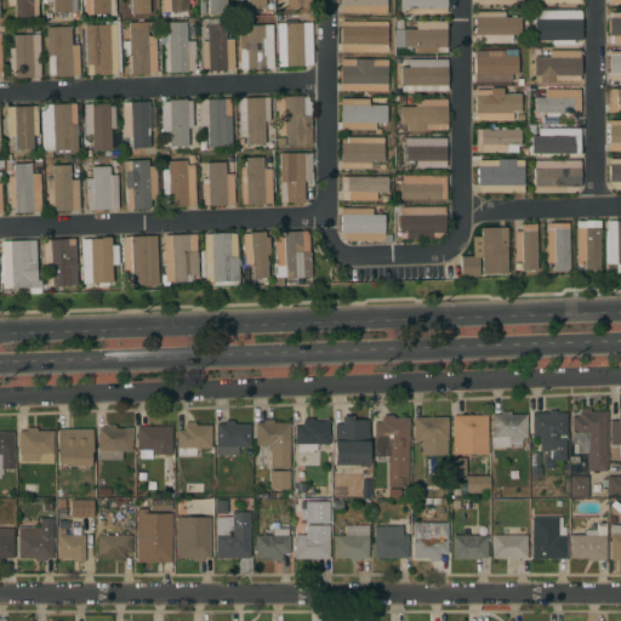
[(36,0),(38,17),(15,18),(15,6),(6,6),(5,0),(36,0)]
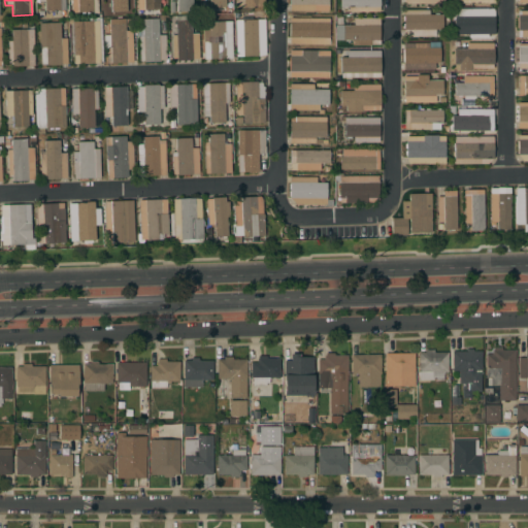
[(64,0),(65,10),(44,11),(44,1),(38,2),(37,0),(64,0)]
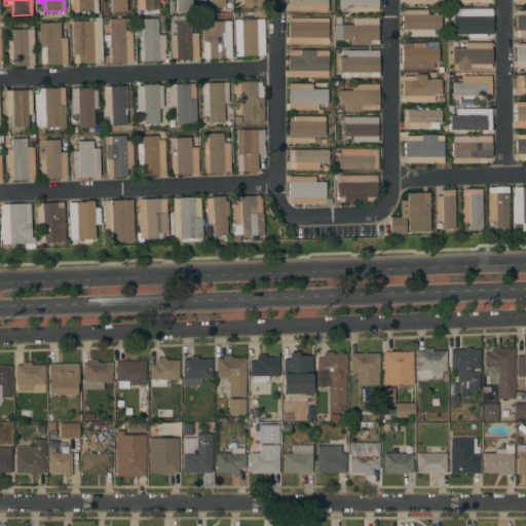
[(97,0),(98,13),(92,13),(92,12),(77,12),(77,15),(71,15),(70,0),(97,0)]
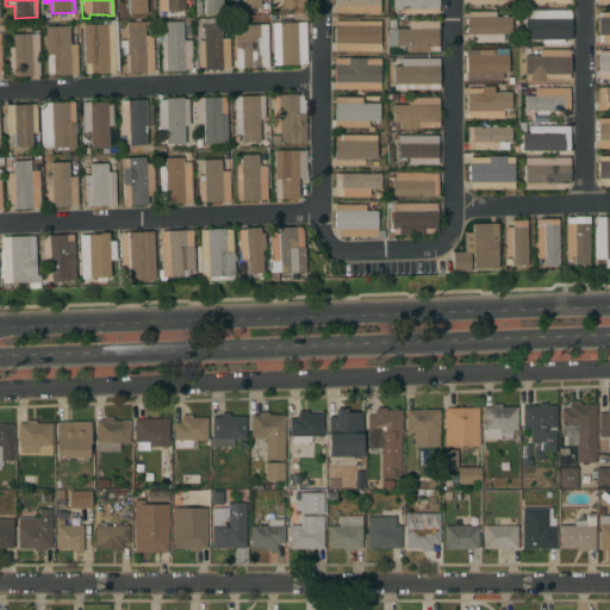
[(145,0),(147,13),(129,14),(128,0),(145,0)]
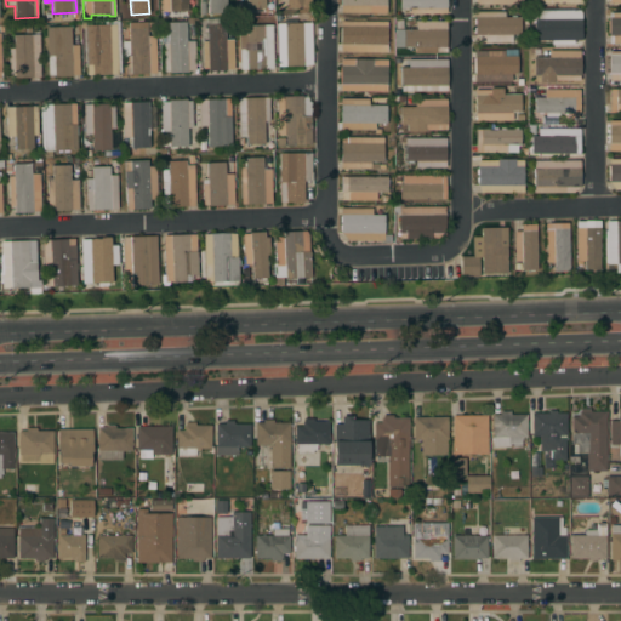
[(187,0),(187,12),(166,12),(166,16),(160,16),(160,11),(160,0),(187,0)]
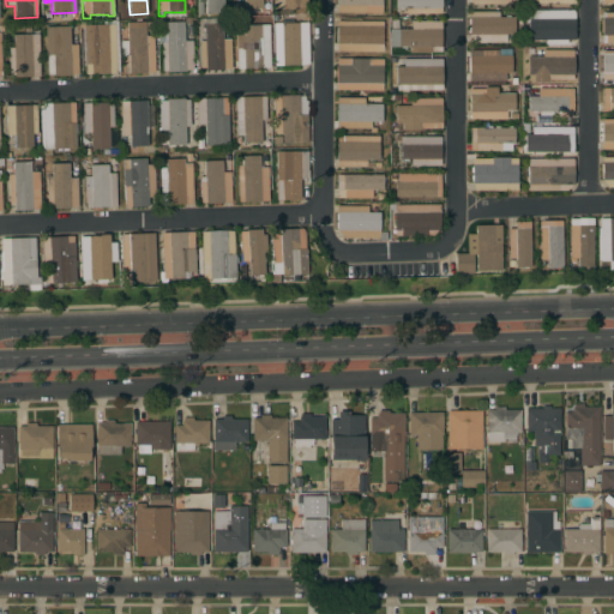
[(223,0),(223,13),(205,14),(205,0),(223,0)]
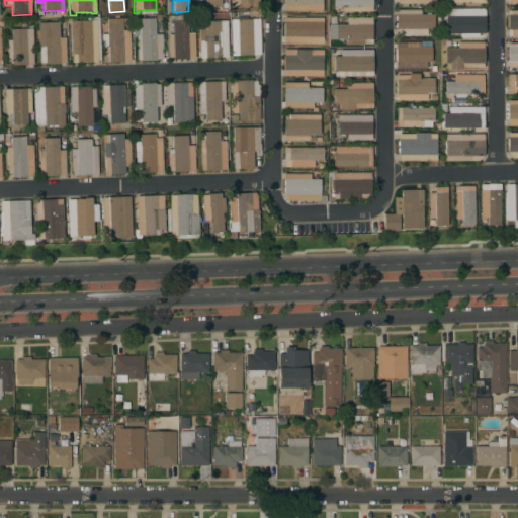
[(221,0),(221,7),(206,8),(205,0),(221,0)]
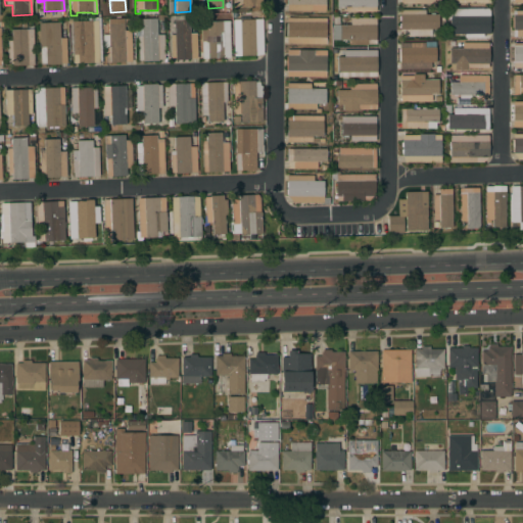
[(260,0),(262,7),(240,8),(240,7),(234,7),(233,0),(260,0)]
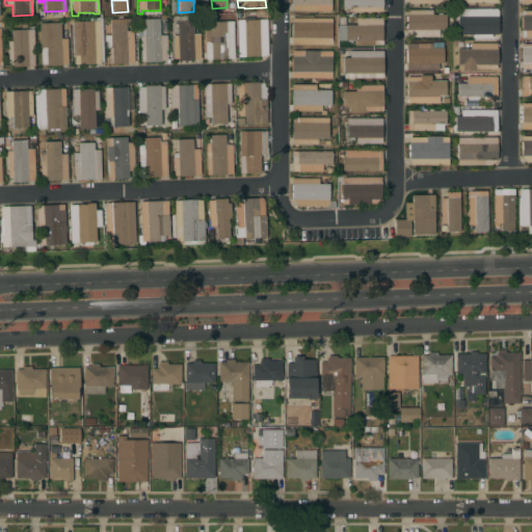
[(291,11),(291,0),(330,0),(330,12),(291,11)]
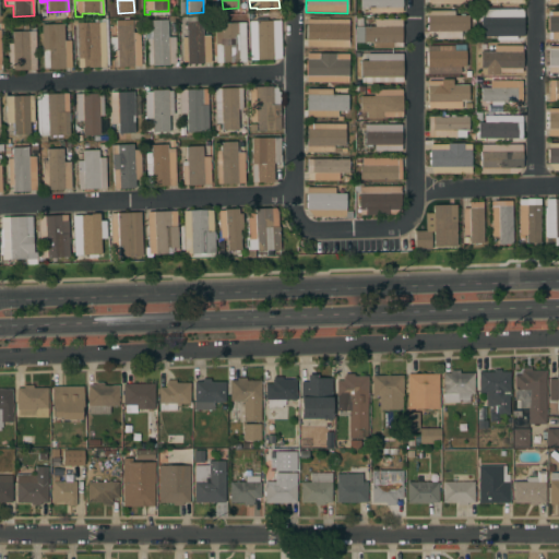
[(368,12),(368,8),(360,8),(360,0),(403,0),(403,7),(401,7),(401,13),(368,12)]
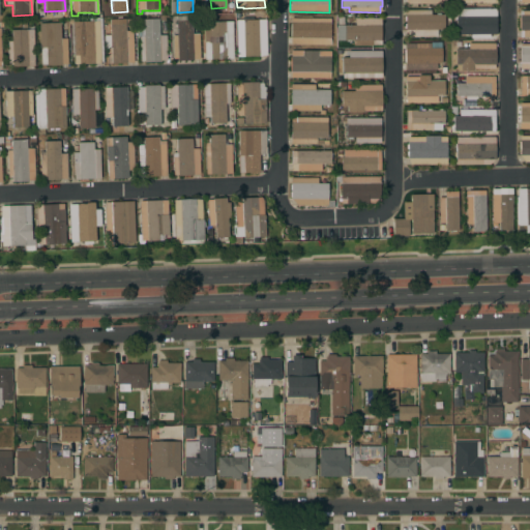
[(405,37),(405,10),(431,10),(431,15),(443,15),(444,30),(447,30),(447,37),(440,37),(440,30),(437,30),(437,37),(405,37)]
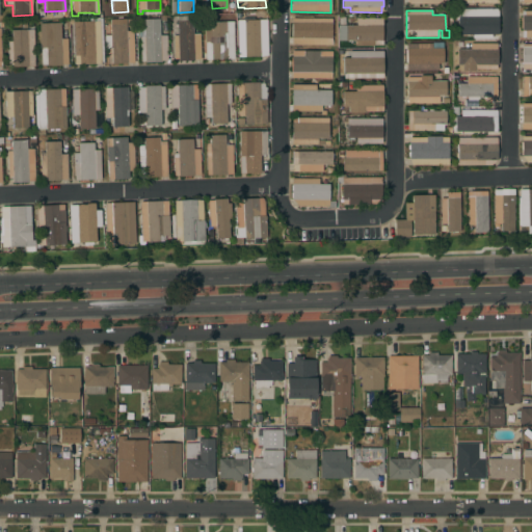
[(498,10),(498,37),(457,37),(457,17),(466,17),(466,10),(498,10)]
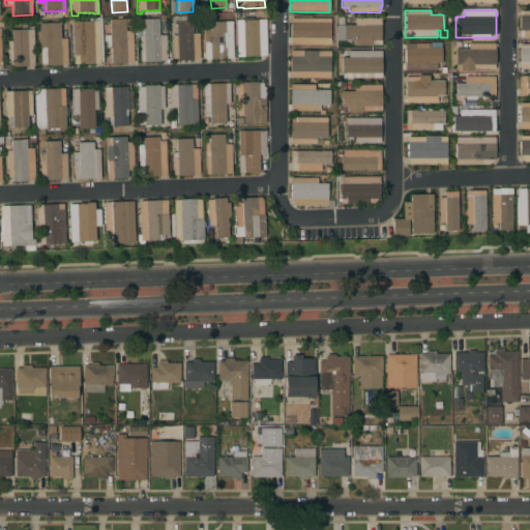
[(520,28),(519,28),(519,18),(519,10),(529,10),(529,37),(520,37),(520,28)]
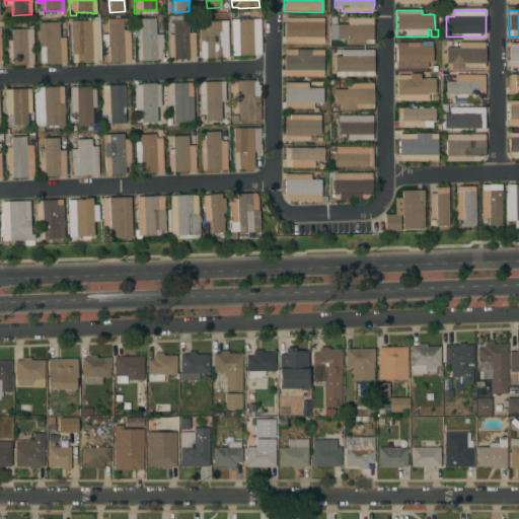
[(104,62),(104,46),(108,46),(107,22),(121,22),(120,16),(131,15),(132,21),(123,22),(123,29),(130,29),(131,61),(104,62)]
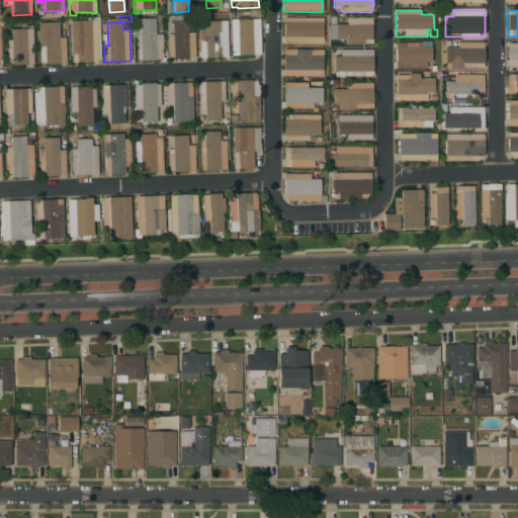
[(155,34),(163,33),(163,59),(156,59),(156,60),(141,60),(137,60),(137,35),(140,35),(140,18),(155,17),(155,34)]
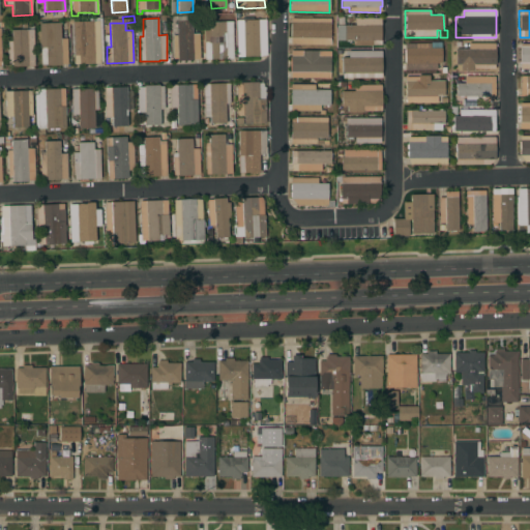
[(330,19),(330,40),(331,40),(331,46),(290,45),(290,18),(330,19)]
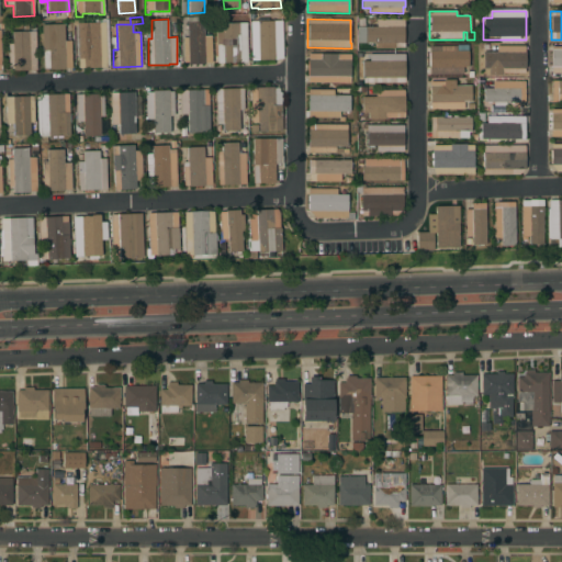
[(281,55),(274,55),(274,59),(258,59),(258,58),(253,58),(251,33),(258,33),(257,21),(273,20),(273,21),(280,20),(281,55)]
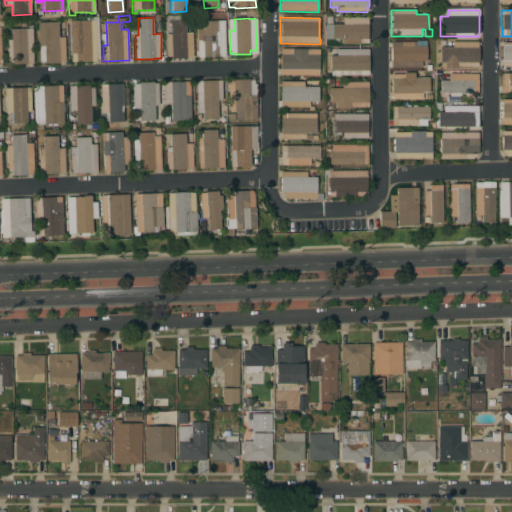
[(368,18),(368,44),(346,44),(346,39),(332,39),(332,25),(343,25),(342,18),(368,18)]
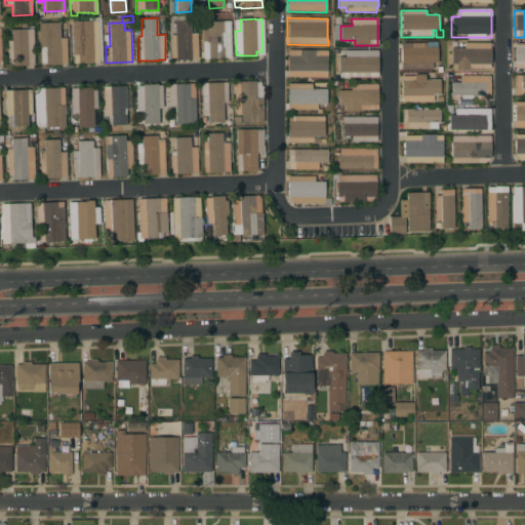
[(99,63),(73,64),(72,21),(98,21),(99,63)]
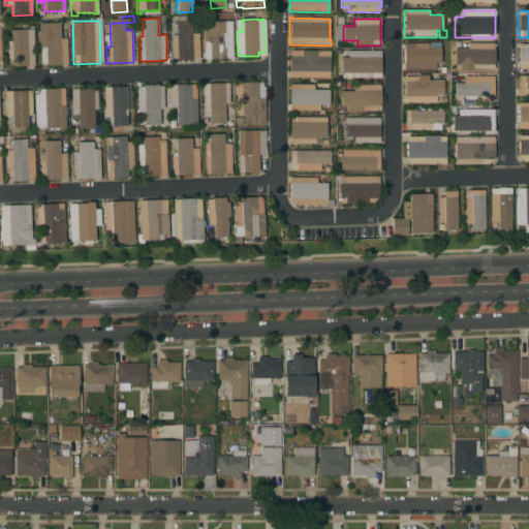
[(191,21),(191,34),(198,33),(199,59),(192,59),(192,60),(191,60),(191,61),(178,61),(178,60),(177,60),(177,58),(173,58),(172,35),(177,34),(176,27),(175,27),(175,23),(176,23),(176,21),(191,21)]
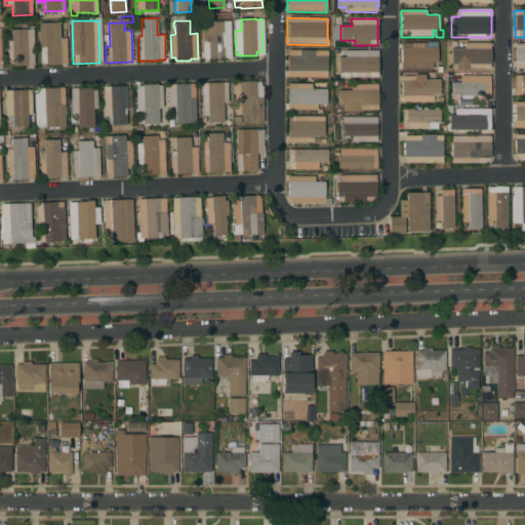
[(223,32),(230,32),(230,56),(224,56),(224,57),(208,58),(208,57),(204,57),(203,39),(207,39),(207,22),(223,21),(223,32)]
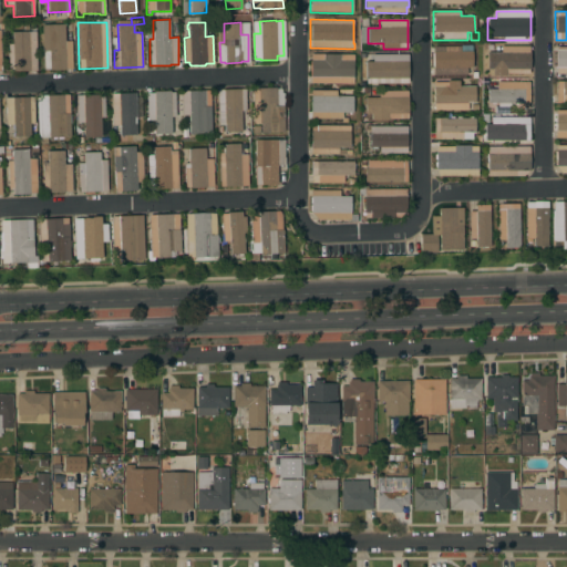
[(72,68),(65,68),(65,69),(49,70),(49,69),(43,69),(43,51),(42,51),(41,23),(64,23),(64,41),(71,41),(72,68)]
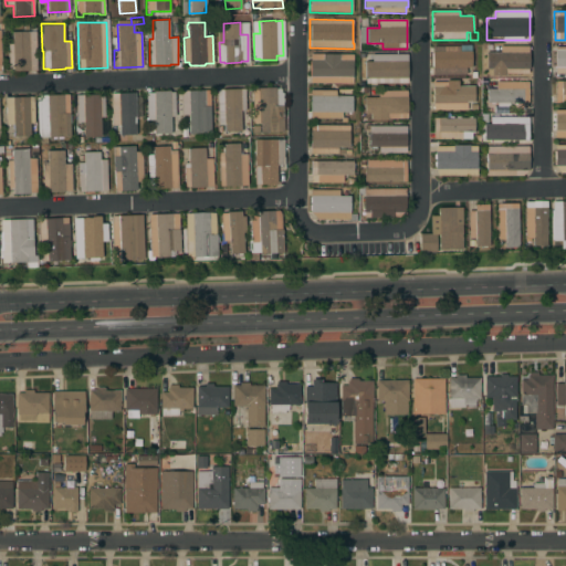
[(7,43),(12,43),(11,31),(30,31),(30,27),(35,27),(37,70),(8,71),(7,43)]
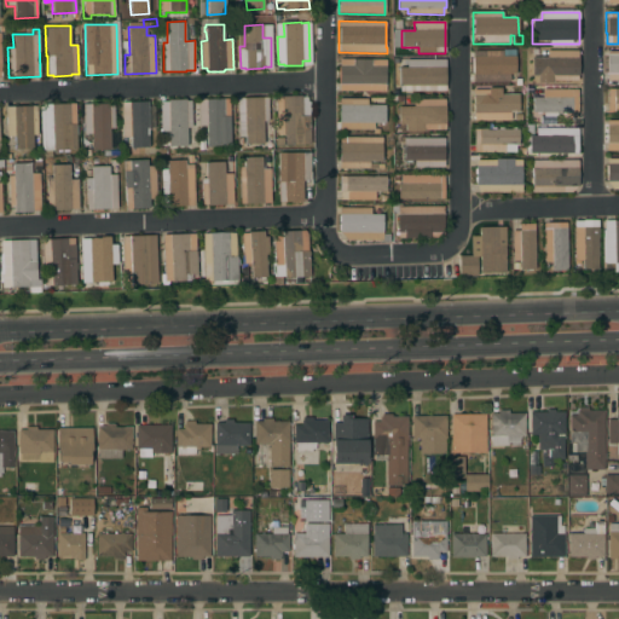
[(473,82),(473,73),(472,73),(472,58),(473,58),(473,51),(503,50),(503,48),(515,48),(516,73),(510,73),(510,81),(473,82)]
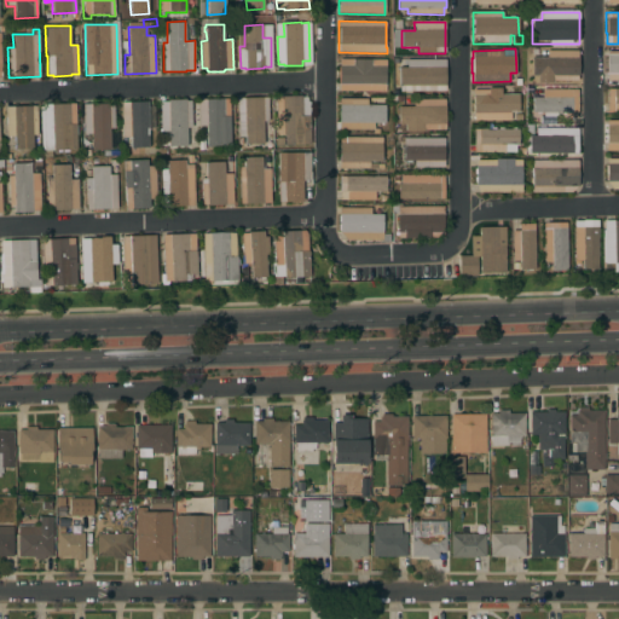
[(532,57),(547,57),(547,51),(578,51),(578,57),(579,57),(579,75),(578,75),(578,80),(550,80),(550,75),(532,75),(532,57)]
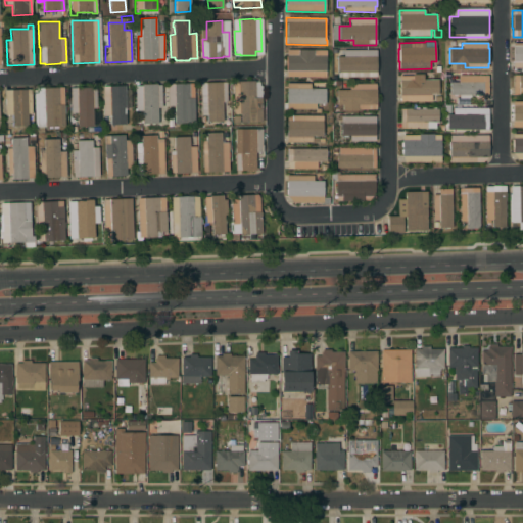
[(522,68),(513,68),(513,43),(522,43),(522,68)]
